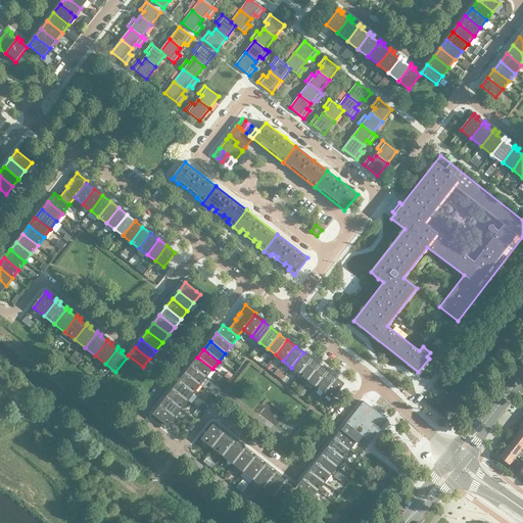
[(299,374),(312,359),(303,352),(291,368),(299,374)]
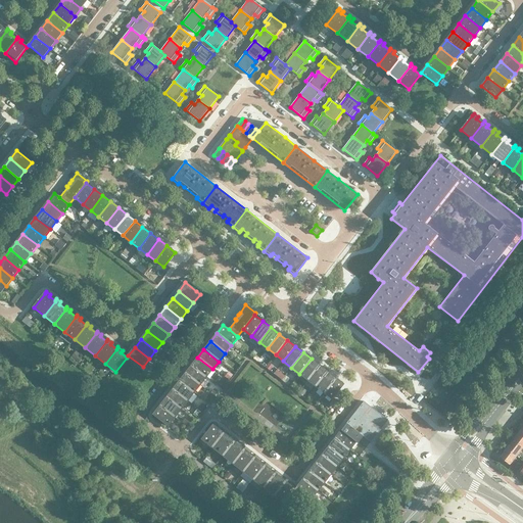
[(212,369),(197,358),(191,366),(206,377),(212,369)]
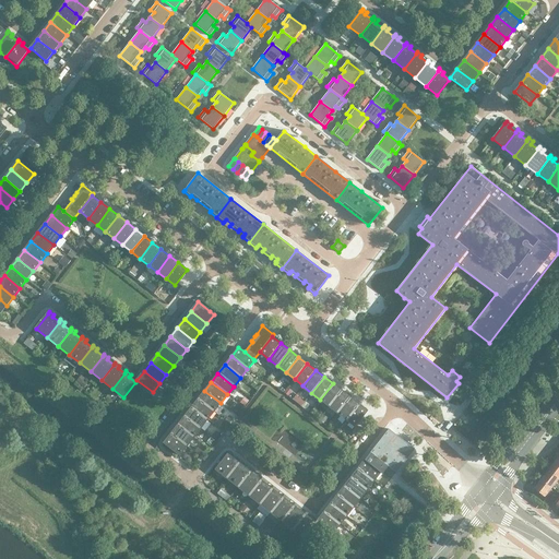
[(329,406),(341,390),(333,383),(320,400),(329,406)]
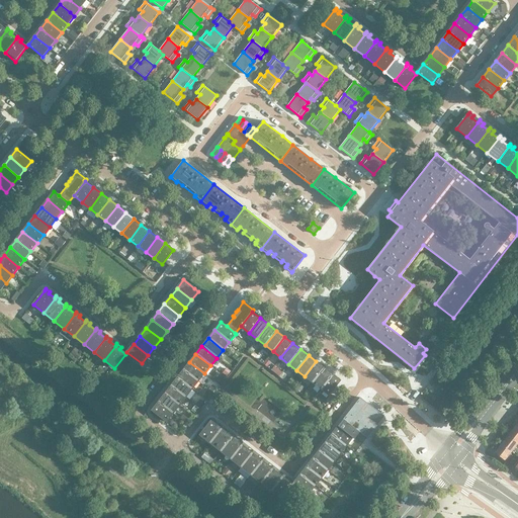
[(313,382),(324,368),(316,361),(305,376),(313,382)]
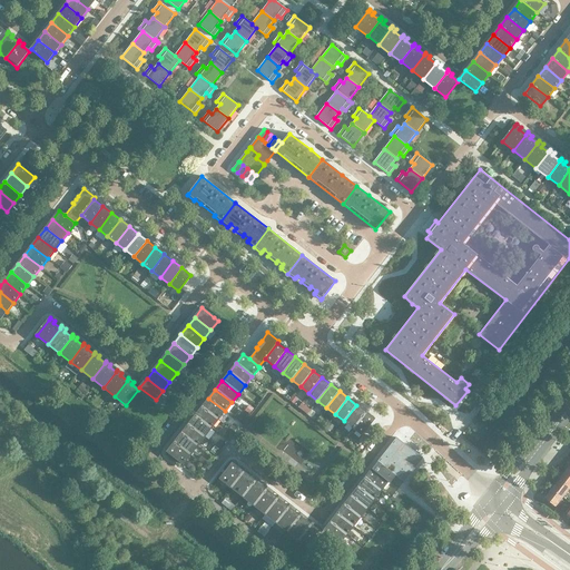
[(225,411),(208,399),(202,408),(218,420),(225,411)]
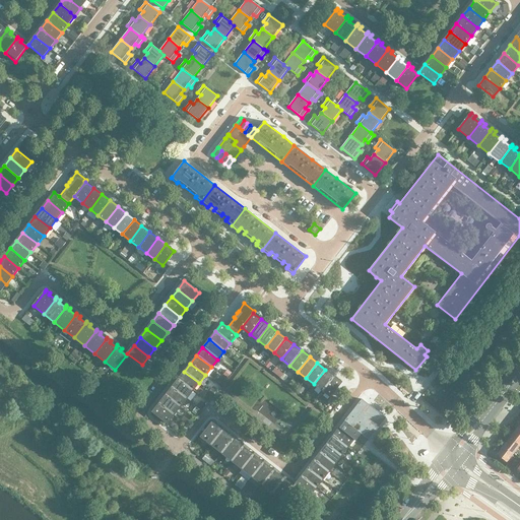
[(322,390),(333,376),(325,370),(314,384),(322,390)]
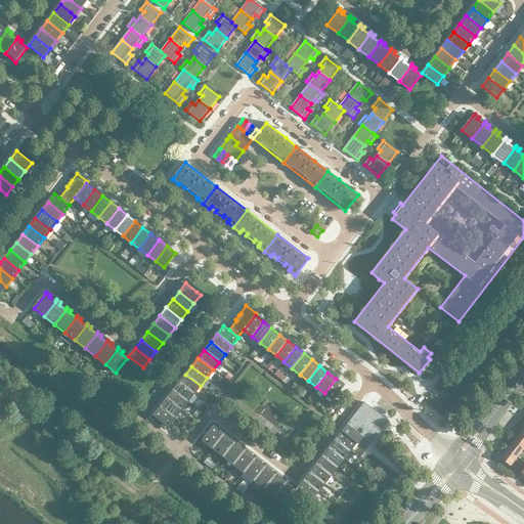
[(201,386),(185,375),(179,383),(193,394),(201,386)]
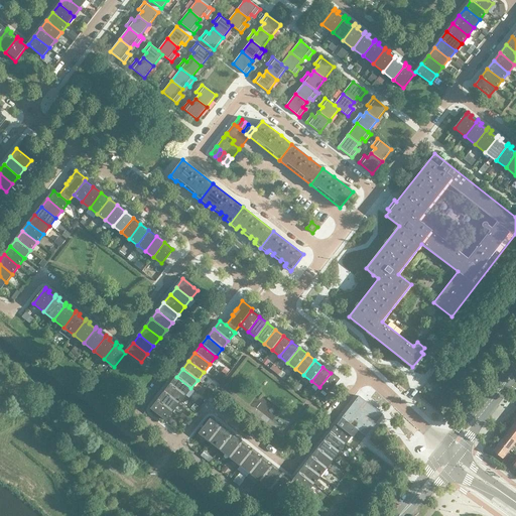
[(328,394),(339,379),(331,373),(319,387),(328,394)]
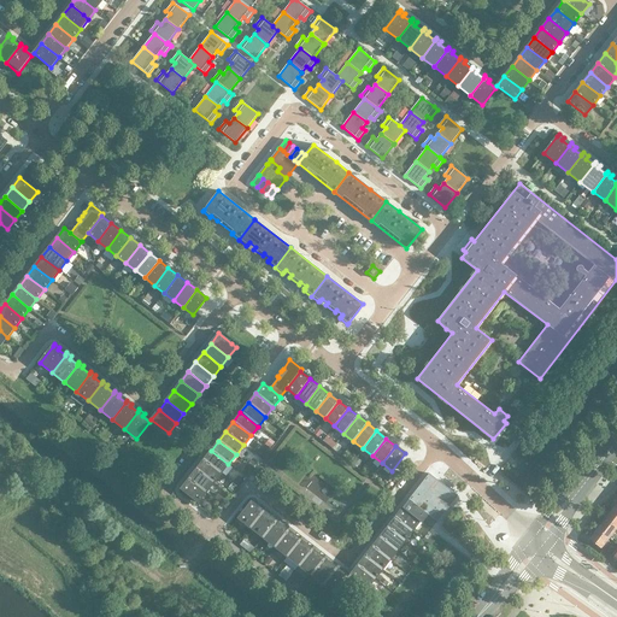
[(228,464),(211,451),(204,460),(221,474),(228,464)]
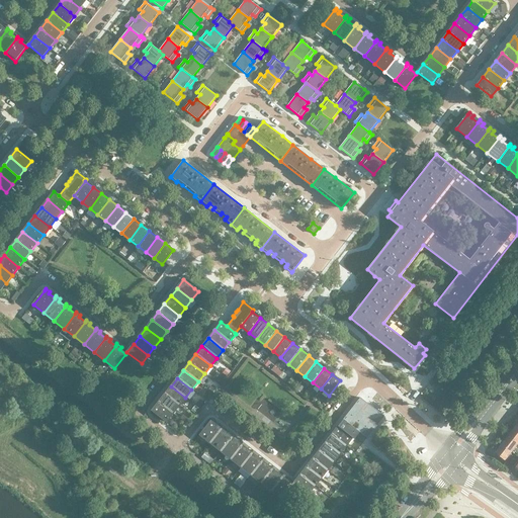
[(185,398),(171,386),(164,395),(179,406),(185,398)]
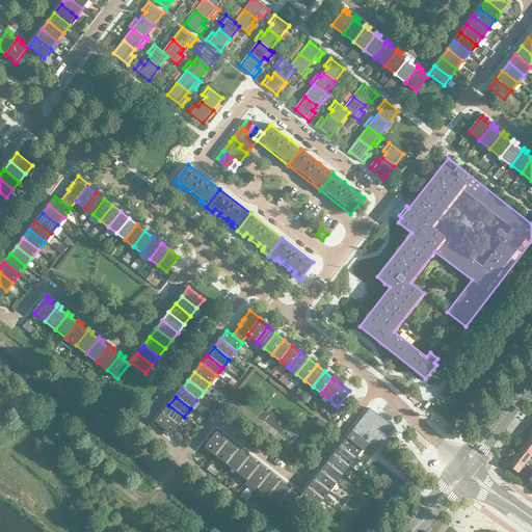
[(184,417),(168,405),(162,413),(178,425),(184,417)]
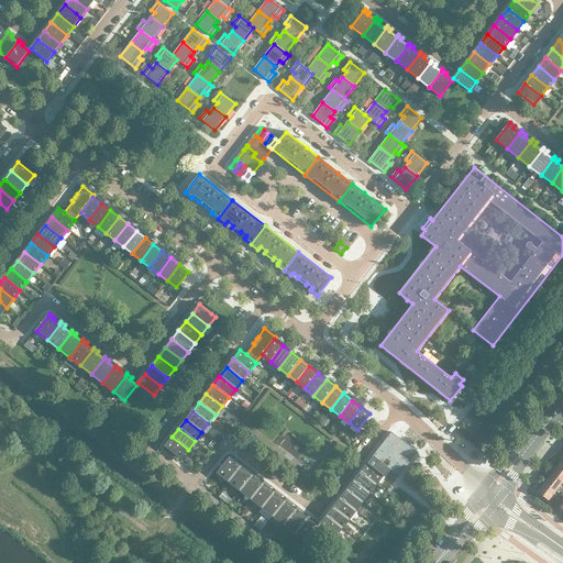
[(415,456),(414,450),(392,432),(373,455),(374,455),(367,463),(383,475),(389,467),(399,476),(415,456)]
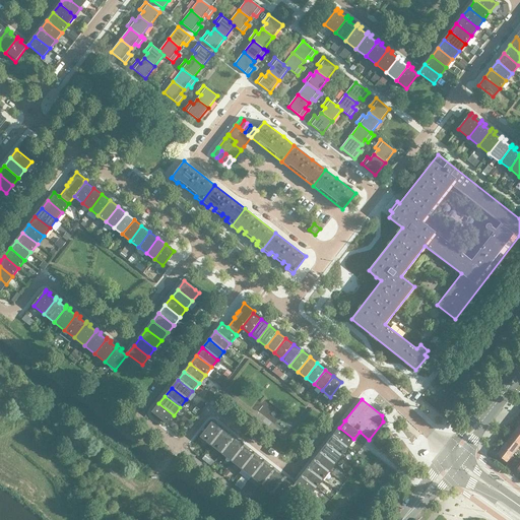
[(174,415),(158,403),(152,411),(168,424),(174,415)]
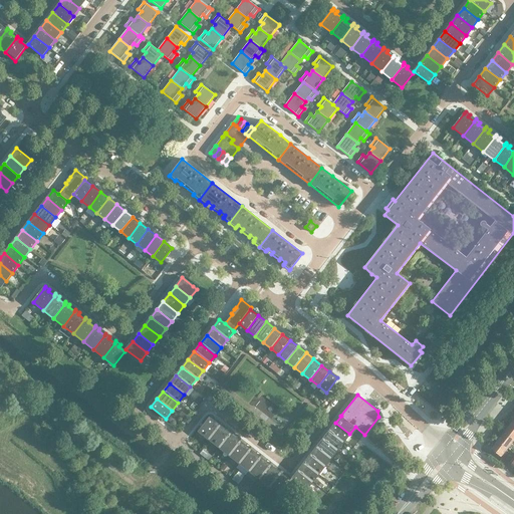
[(209,440),(220,426),(214,421),(215,419),(212,416),(210,418),(199,432),(209,440)]
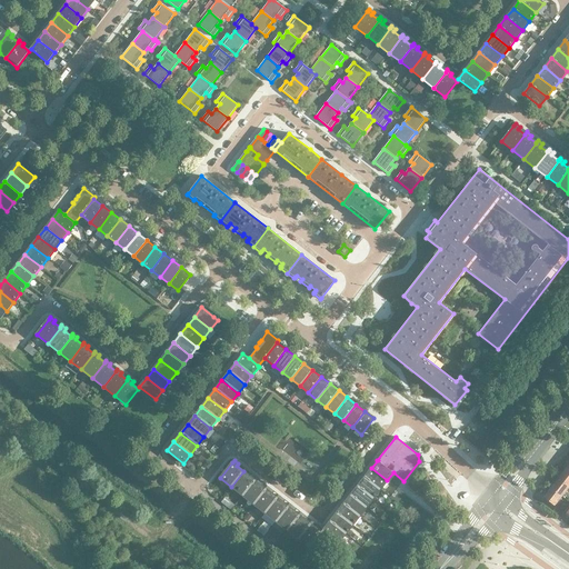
[(255,480),(255,479),(248,475),(249,472),(245,468),(243,471),(231,487),(242,496),(255,480)]
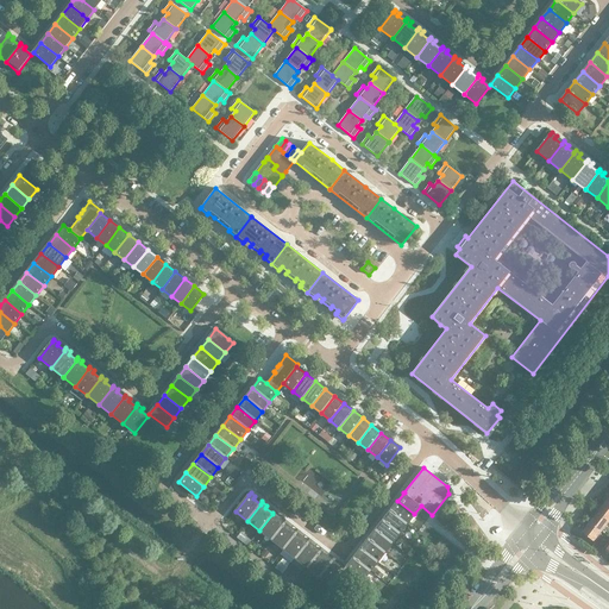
[(414,515),(414,514),(397,501),(390,510),(407,525),(414,515)]
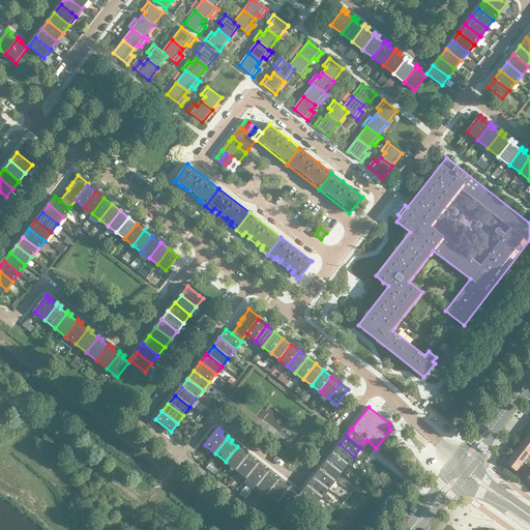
[(529,453),(529,440),(526,437),(519,445),(529,453)]
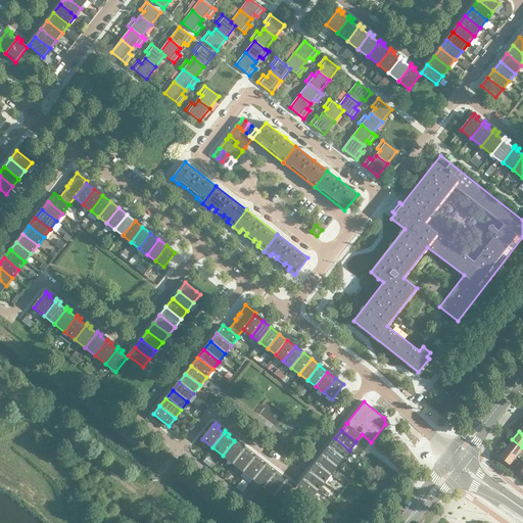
[(233,464),(244,449),(244,448),(238,444),(239,441),(235,438),(234,440),(234,441),(223,456),(233,464)]
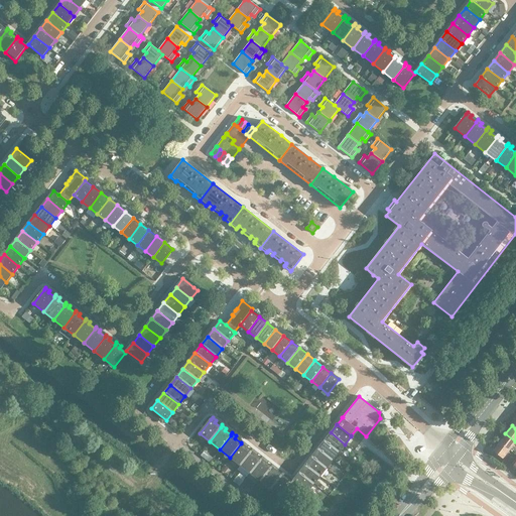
[(345,444),(331,432),(324,440),(339,453),(345,444)]
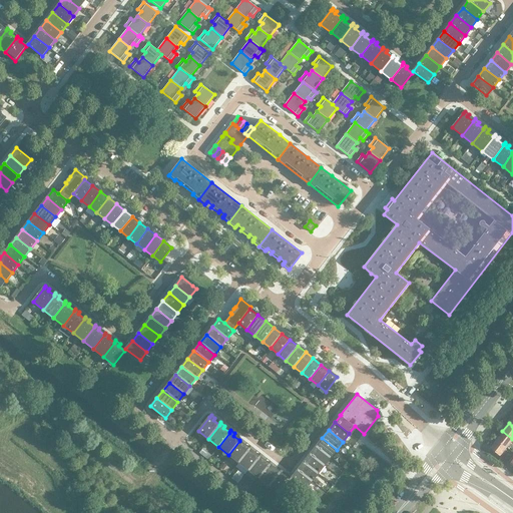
[(506,448),(512,439),(502,431),(496,440),(506,448)]
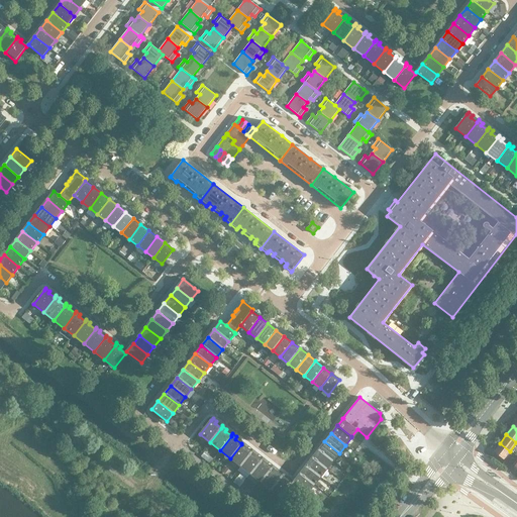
[(251,451),(245,446),(247,444),(243,441),(241,443),(241,444),(230,458),(240,467),(251,451)]
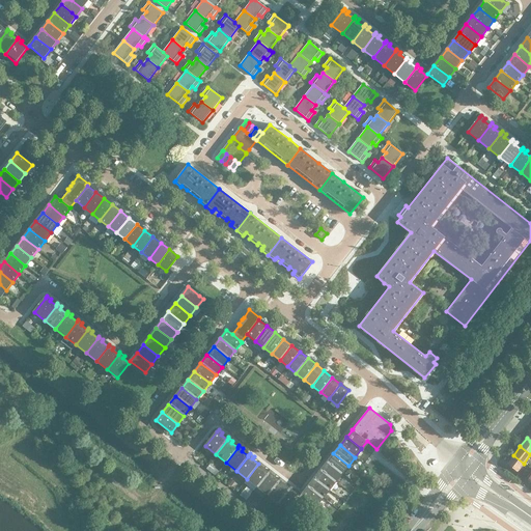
[(348,466),(333,453),(327,462),(342,474),(348,466)]
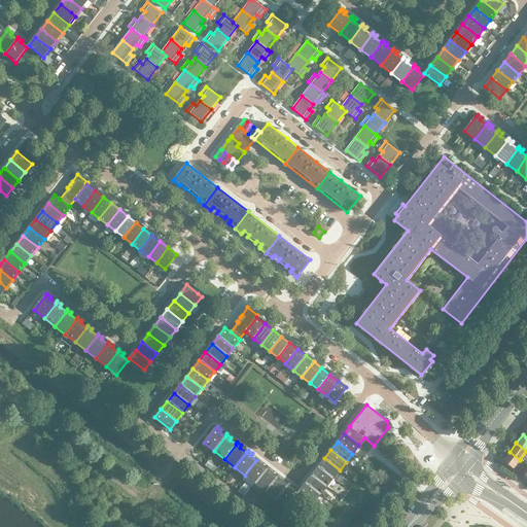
[(514,468),(520,460),(510,452),(502,460),(514,468)]
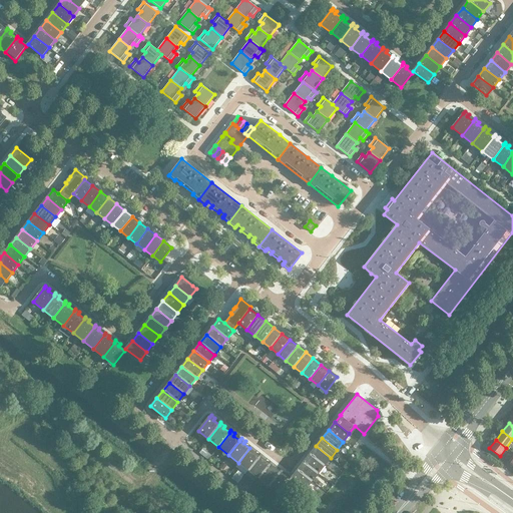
[(248,470),(260,456),(253,451),(255,449),(251,446),(249,448),(238,463),(248,470)]
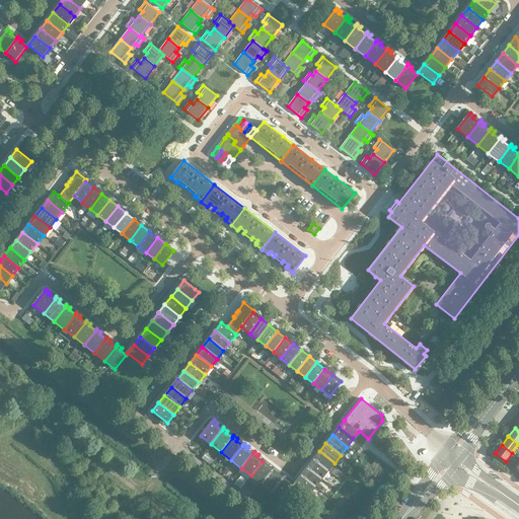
[(335,463),(319,451),(313,459),(328,470),(335,463)]
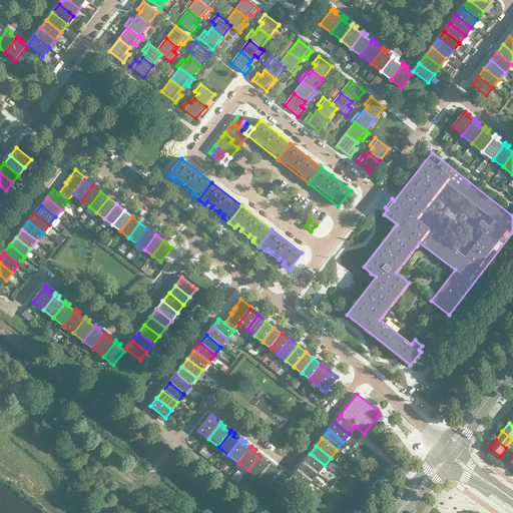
[(259,478),(270,464),(264,459),(266,457),(262,454),(260,456),(248,470),(259,478)]
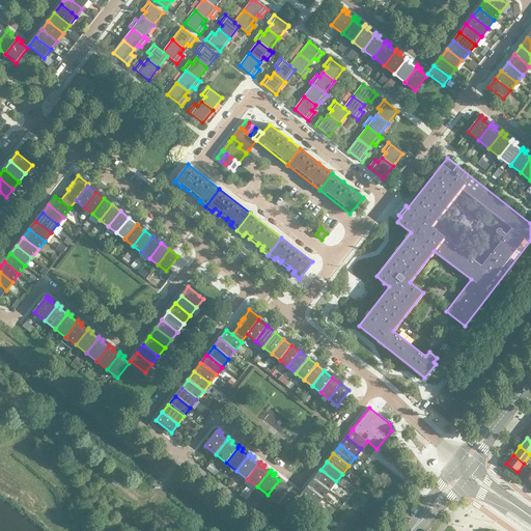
[(336,481),(320,470),(314,478),(330,490),(336,481)]
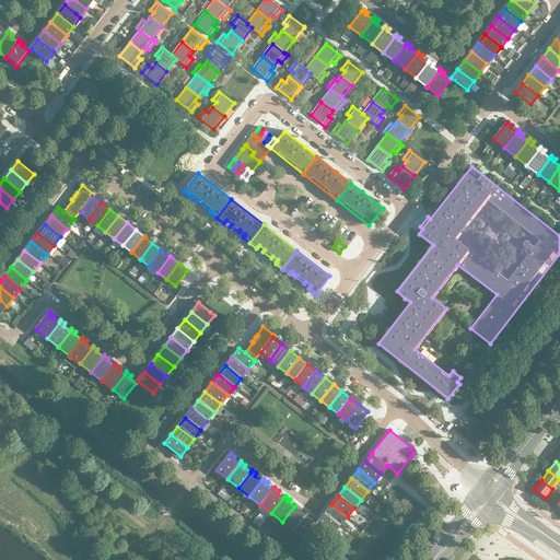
[(293,531),(305,515),(299,510),(301,508),(296,504),(294,506),(282,522),(293,531)]
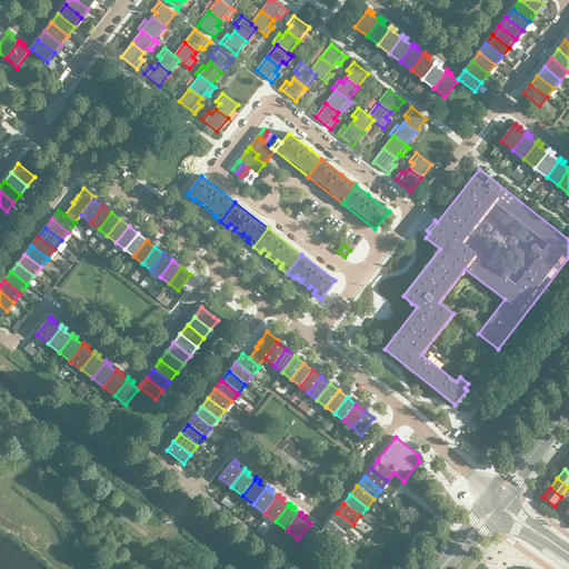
[(353,525),(337,512),(330,521),(346,533),(353,525)]
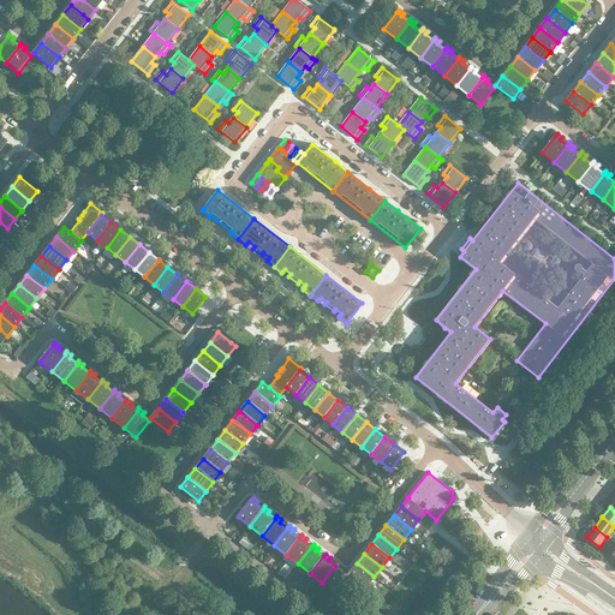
[(334,592),(348,575),(340,569),(342,567),(338,563),(335,566),(322,583),(334,592)]
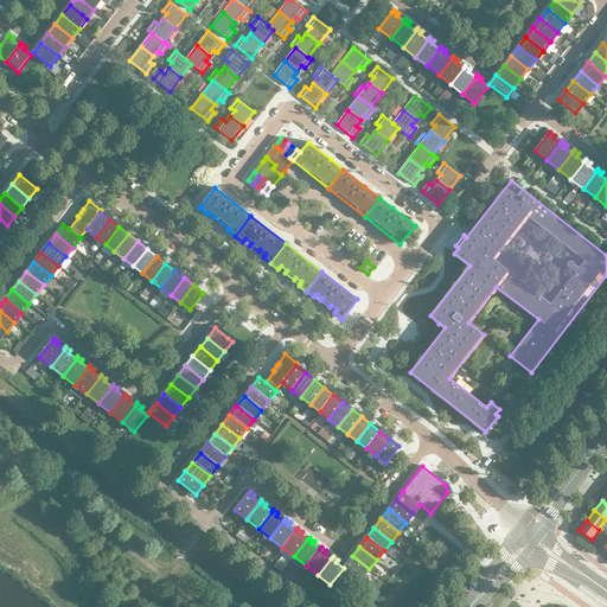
[(369,569),(352,556),(344,566),(362,579),(369,569)]
